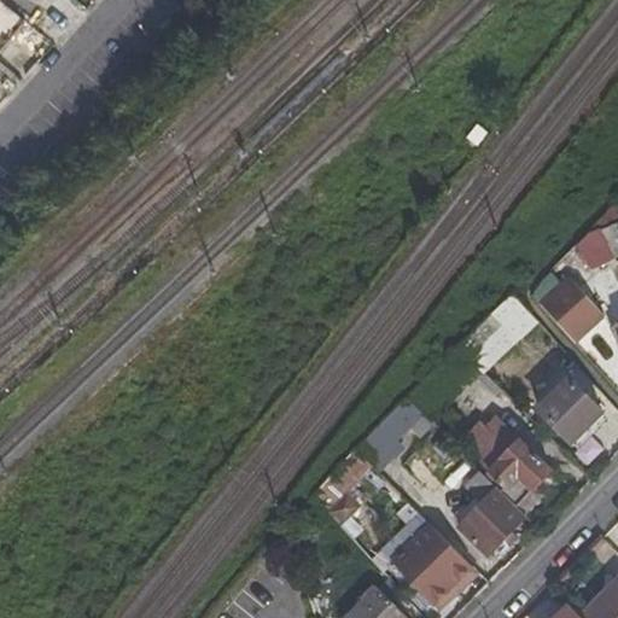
[(1,0),(0,0),(0,52),(27,21),(1,0)]
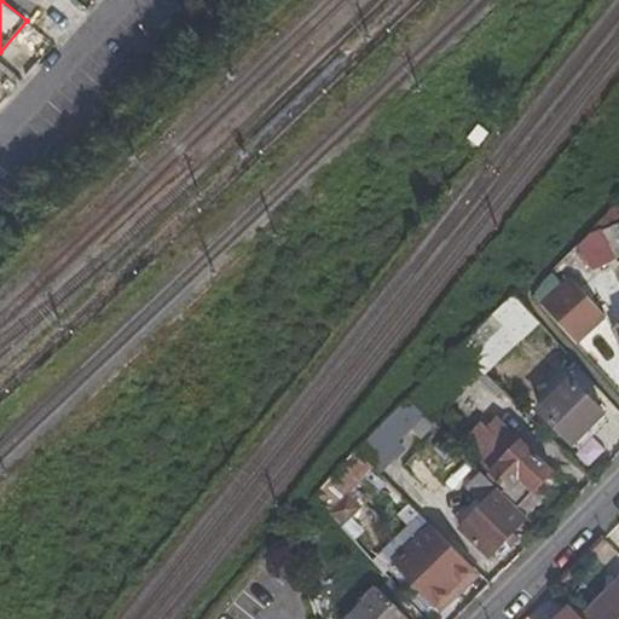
[(618,256),(618,223),(602,229),(617,258),(618,256)]
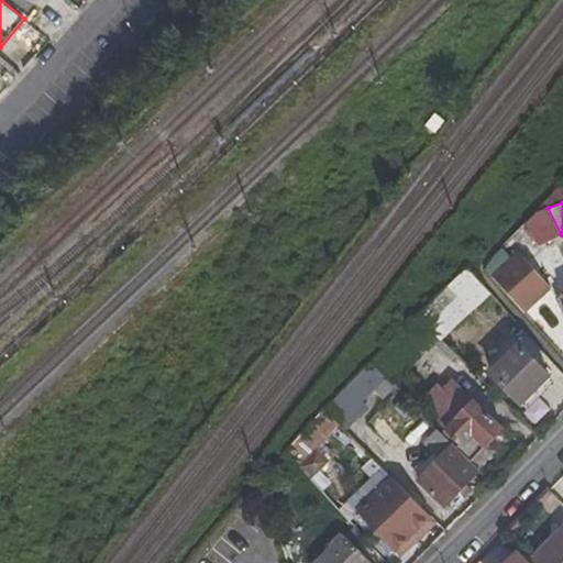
[(522,255),(496,279),(526,315),(553,290),(522,255)]
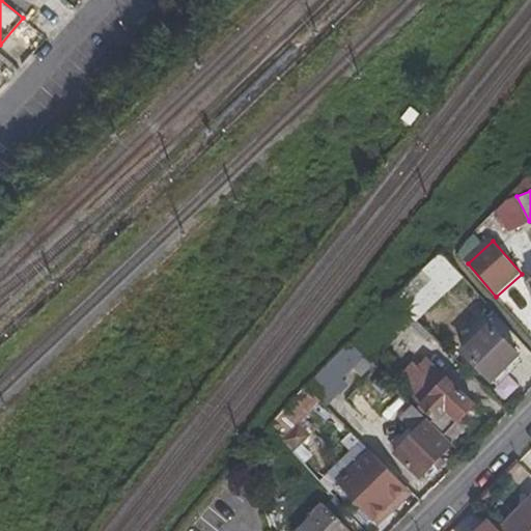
[(402,308),(423,285),(416,277),(394,299),(402,308)]
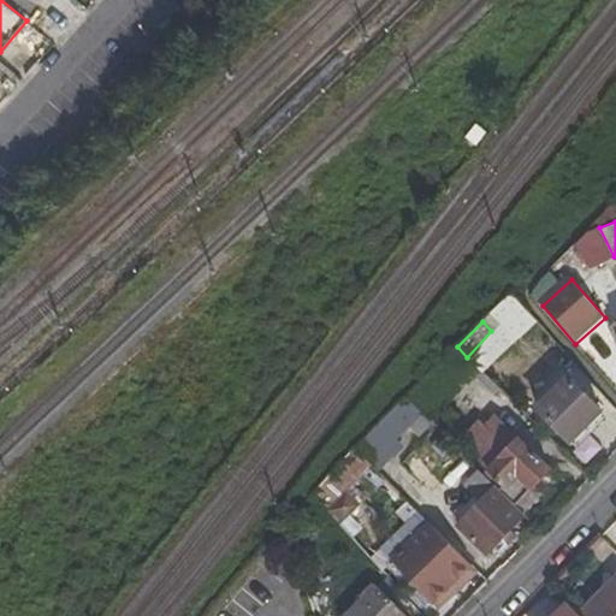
[(600,413),(567,379),(538,408),(573,443),(600,413)]
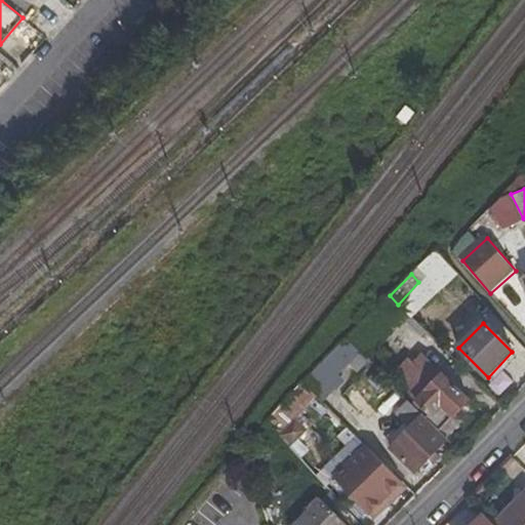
[(369,362),(367,359),(347,339),(305,382),(317,396),(323,402),(341,382),(336,377),(352,362),(360,370),(369,362)]
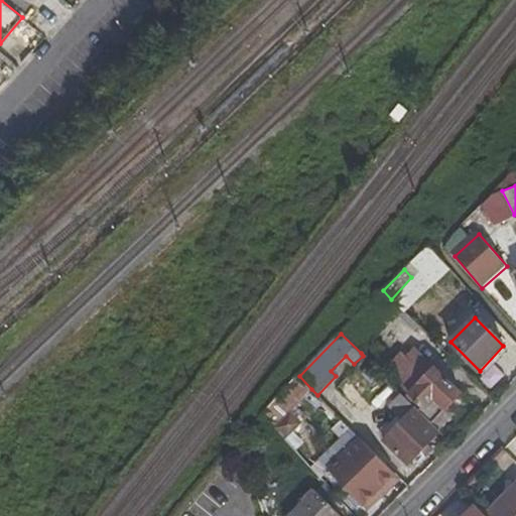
[(410,393),(424,406),(419,411),(432,423),(462,394),(414,349),(404,359),(398,353),(389,364),(394,370),(414,388),(410,393)]
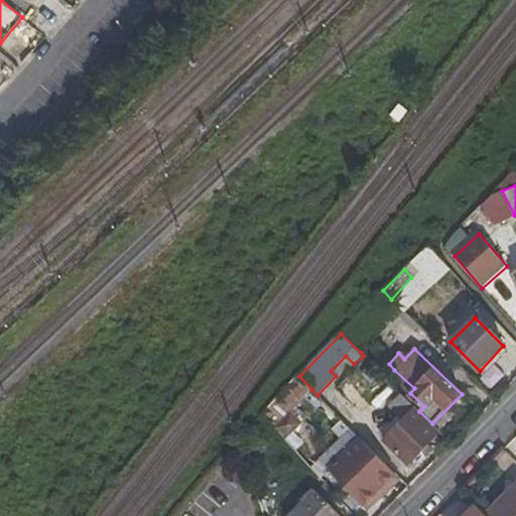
[(394,370),(391,374),(410,393),(414,388),(394,370)]
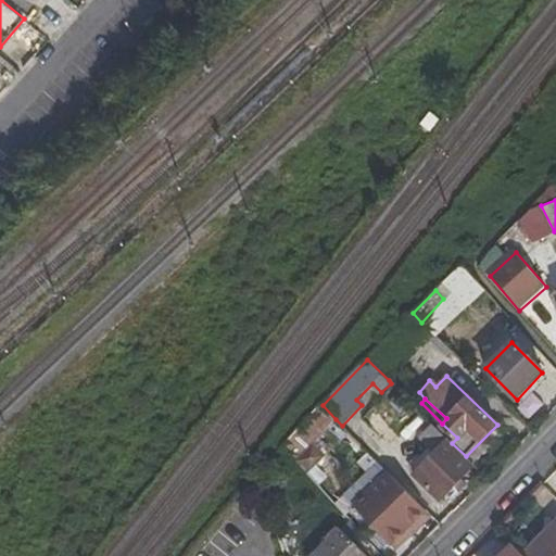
[(336,419),(323,405),(282,445),(295,459),(313,443),(336,419)]
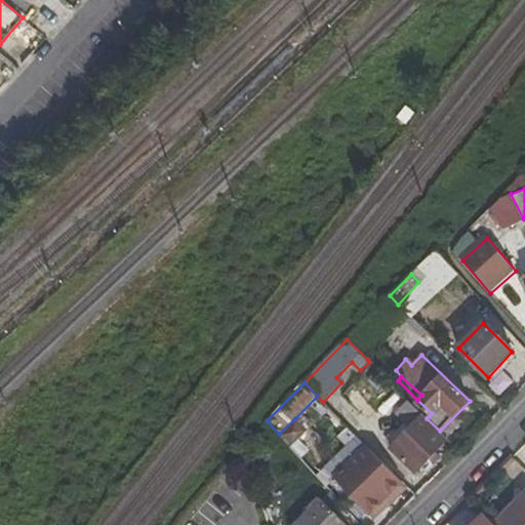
[(391,448),(415,472),(447,439),(440,431),(427,418),(410,401),(396,414),(405,422),(397,432),(401,437),(391,448)]
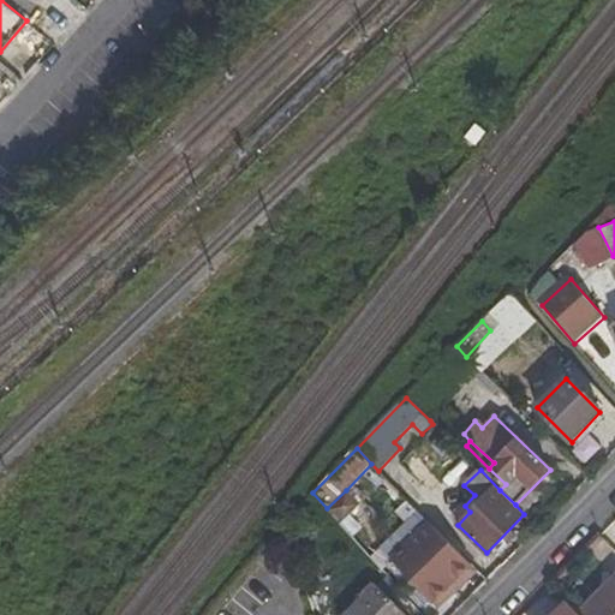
[(358,503),(346,490),(327,508),(339,523),(358,503)]
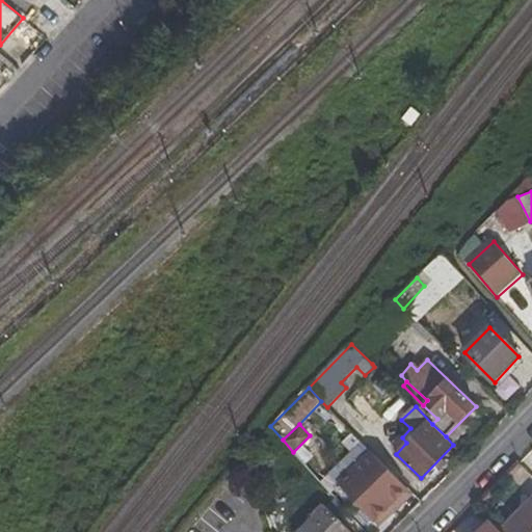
[(372,451),(339,484),(373,521),(380,512),(386,519),(395,509),(389,503),(396,496),(397,497),(407,486),(372,451)]
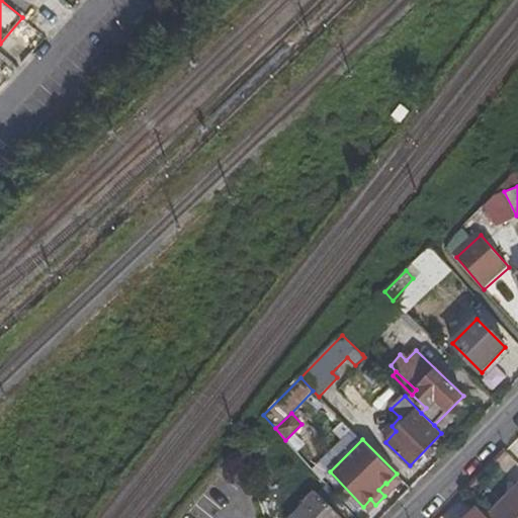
[(517,517),(517,487),(488,517),(517,517)]
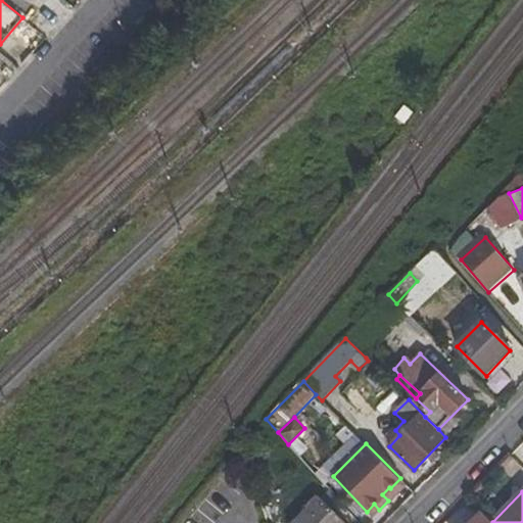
[(343,522),(319,497),(294,522),(343,522)]
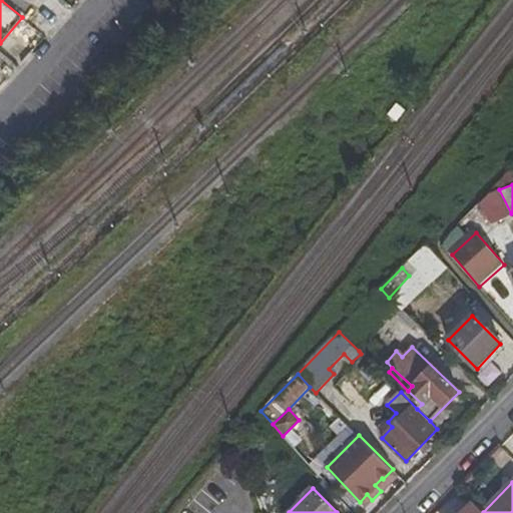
[(483,512),(472,501),(460,512),(483,512)]
